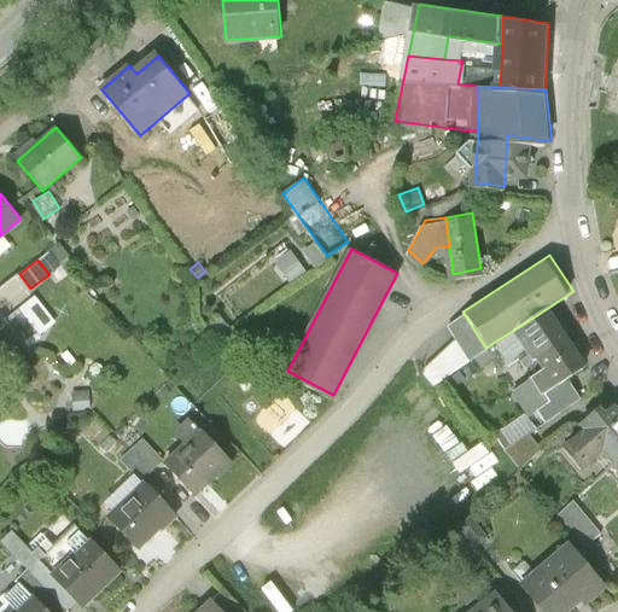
[(35,297),(7,319),(24,341),(52,318),(35,297)]
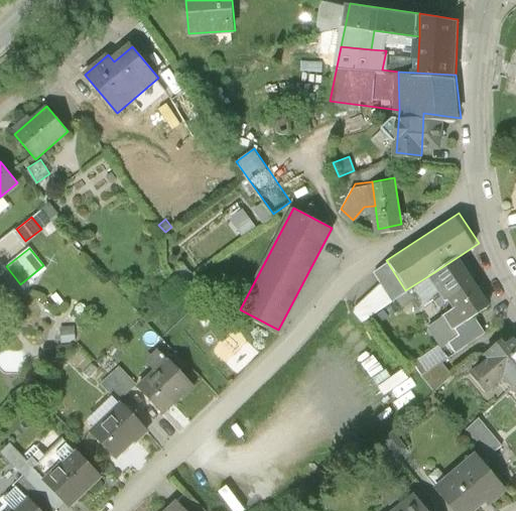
[(467,251),(434,272),(456,302),(443,310),(455,329),(480,312),(499,300),(467,251)]
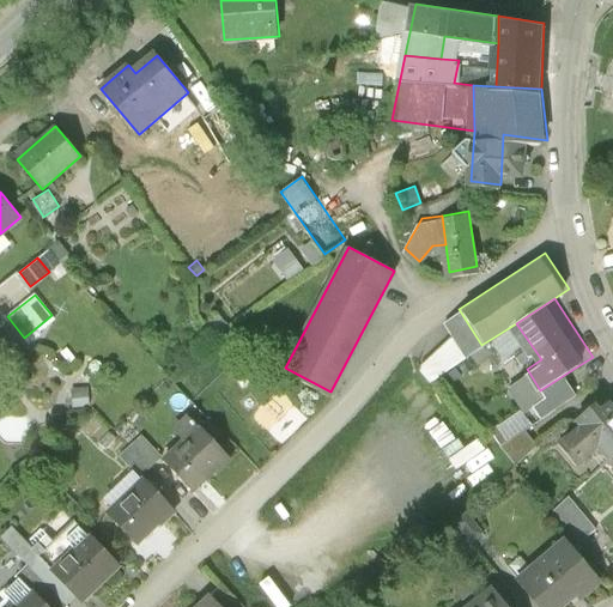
[(7,316),(2,311),(0,313),(0,356),(24,338),(7,316)]
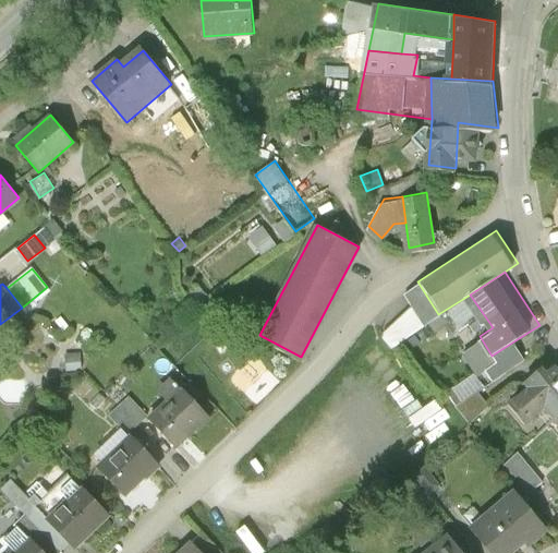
[(530,355),(519,338),(492,356),(480,336),(458,350),(471,370),(447,385),(458,401),(530,355)]
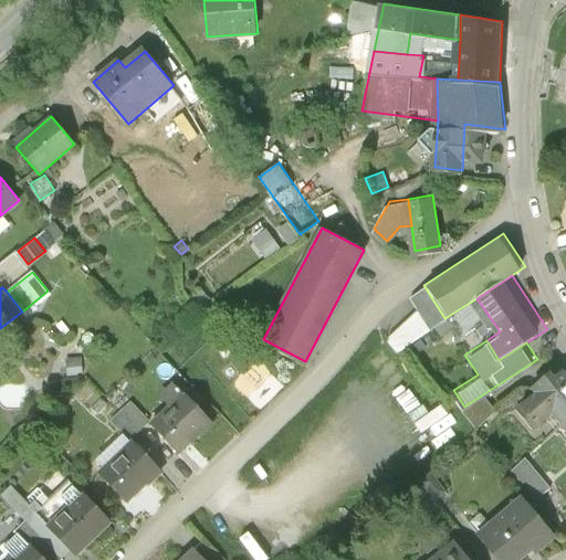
[(82,371),(81,357),(66,358),(67,372),(82,371)]
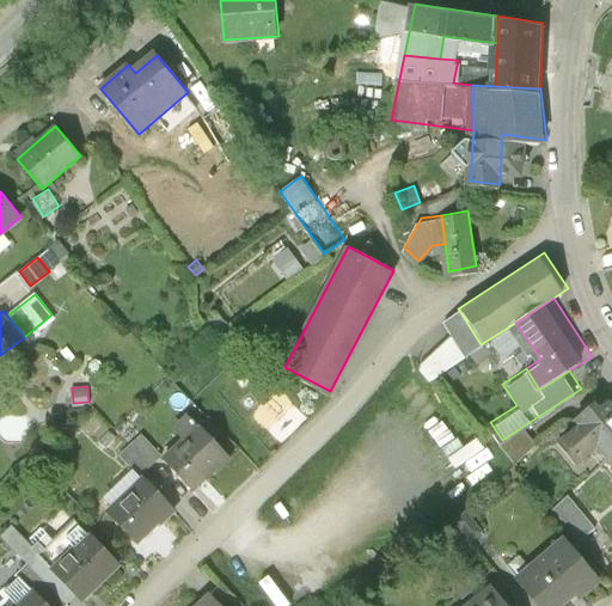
[(611,403),(607,397),(592,410),(587,404),(573,417),(577,423),(560,439),(579,459),(598,442),(609,454),(611,451),(611,403)]
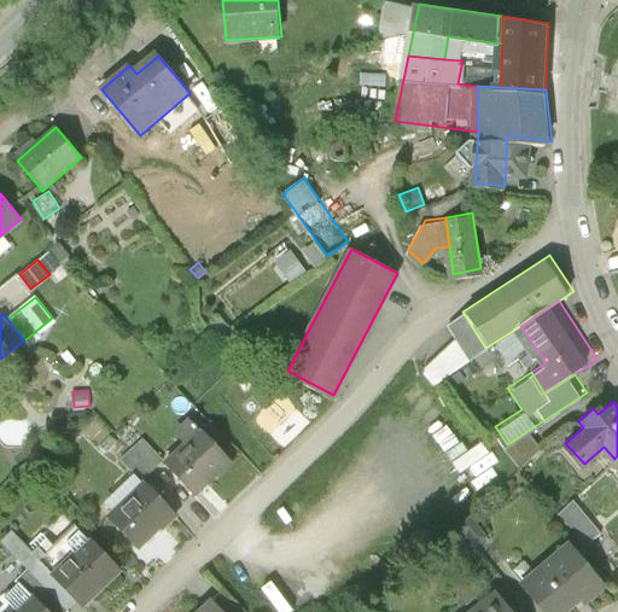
[(231,462),(191,419),(175,432),(187,444),(167,464),(196,495),(231,462)]
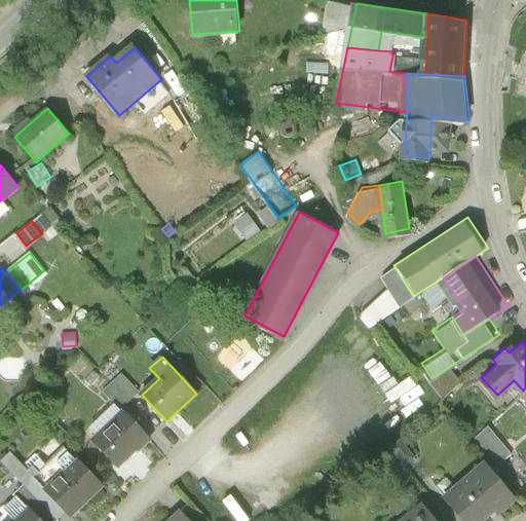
[(102,389),(120,409),(140,391),(122,371),(102,389)]
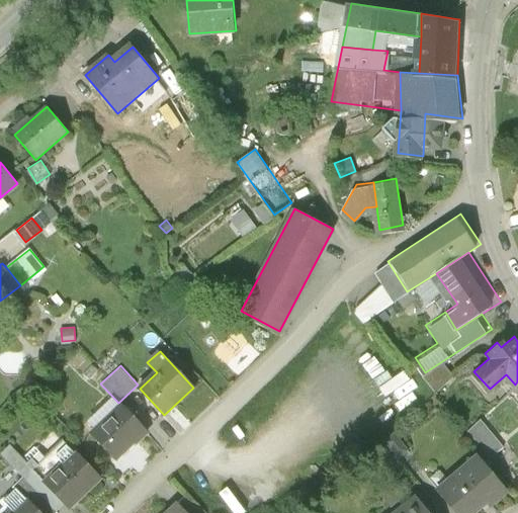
[(37,414),(38,400),(25,399),(24,414),(37,414)]
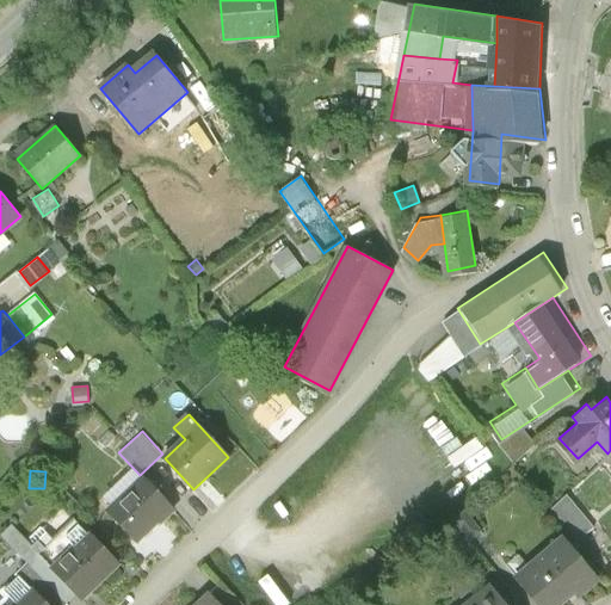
[(176,511),(143,477),(107,511),(137,543),(161,520),(164,523),(176,511)]
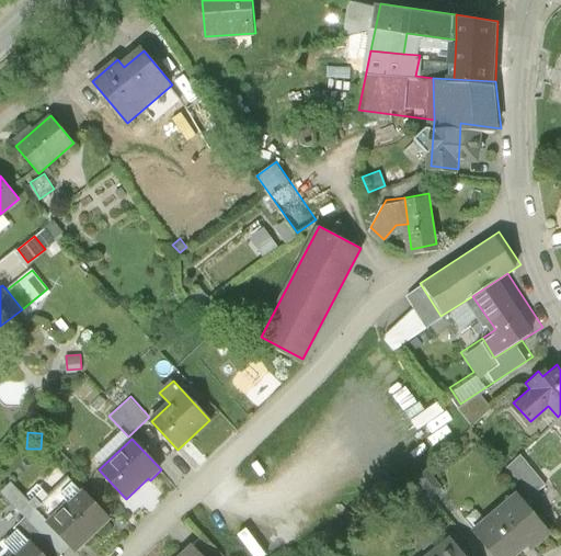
[(534,489),(546,479),(521,451),(508,462),(534,489)]
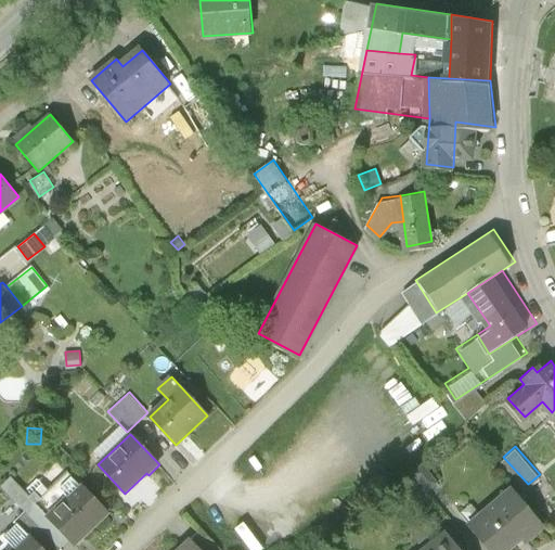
[(108,513),(85,487),(68,501),(66,499),(48,516),(74,545),(108,513)]
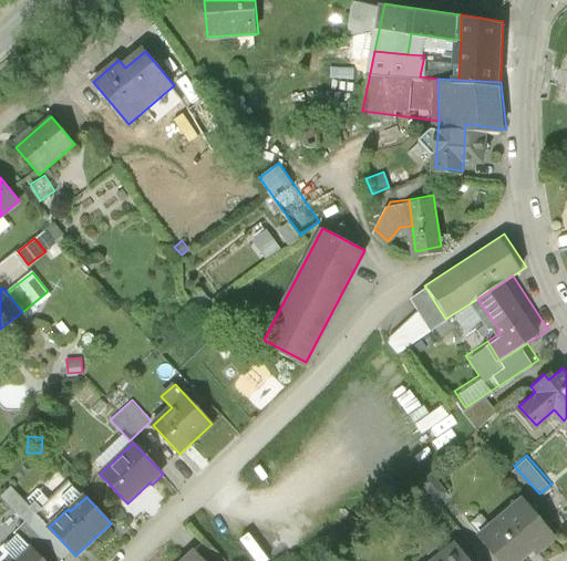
[(555,536),(524,499),(477,537),(497,560),(514,560),(533,546),(537,550),(555,536)]
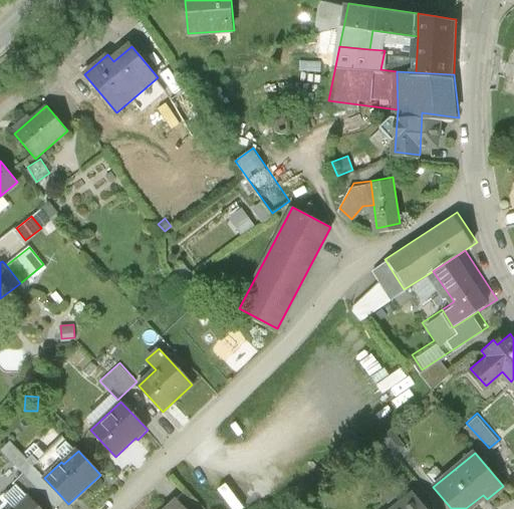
[(426,508),(416,496),(398,508),(426,508)]
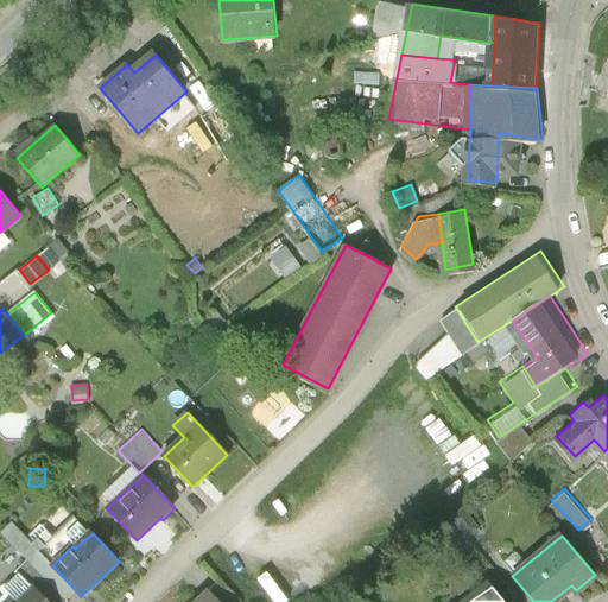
[(222,601),(209,588),(194,601),(222,601)]
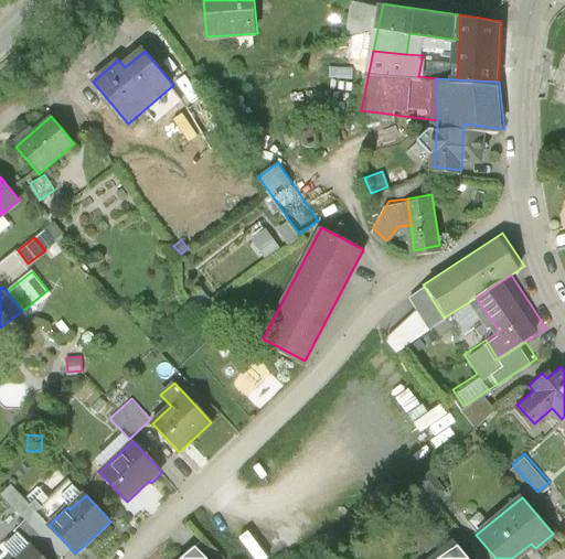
[(44,558),(33,548),(22,558),(44,558)]
